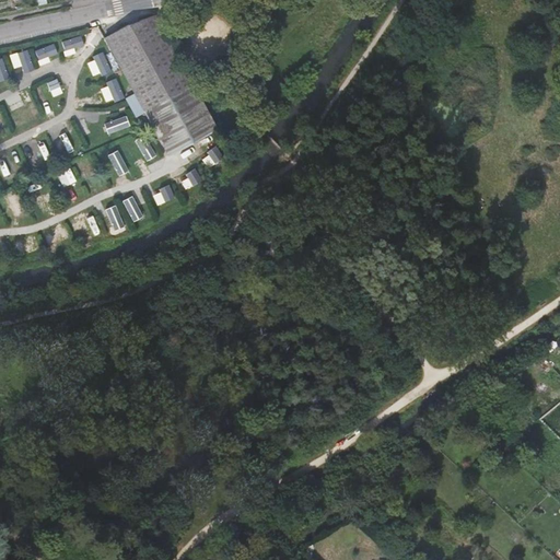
[(156,13),(106,38),(136,95),(144,112),(167,156),(218,130),(156,13)]
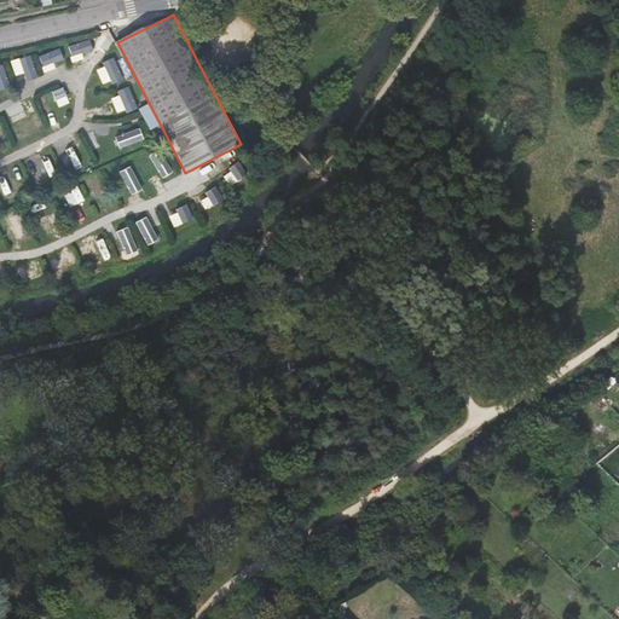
[(82,44),(75,47),(82,62),(90,58),(82,44)]
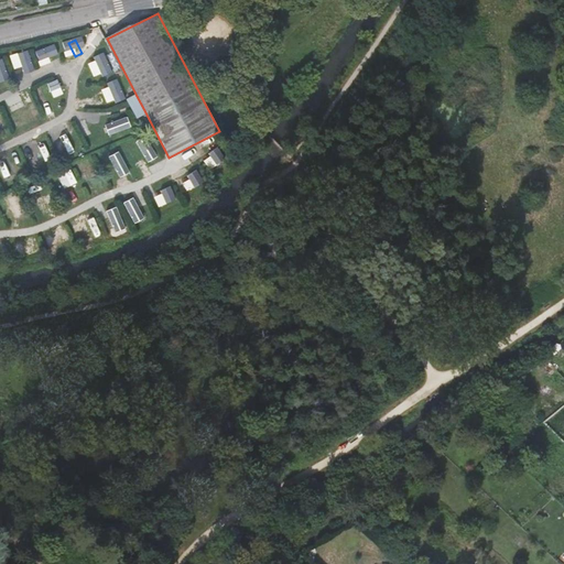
[(55,47),(49,51),(53,62),(60,58),(55,47)]
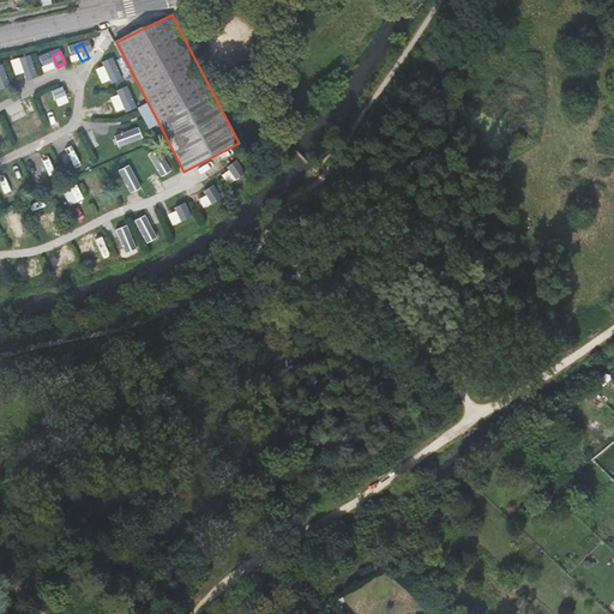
[(25,58),(16,62),(22,77),(31,73),(25,58)]
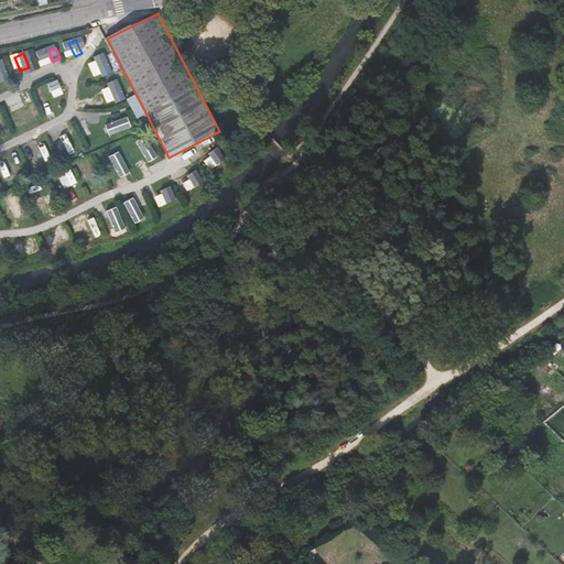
[(112,68),(106,53),(99,56),(106,72),(112,68)]
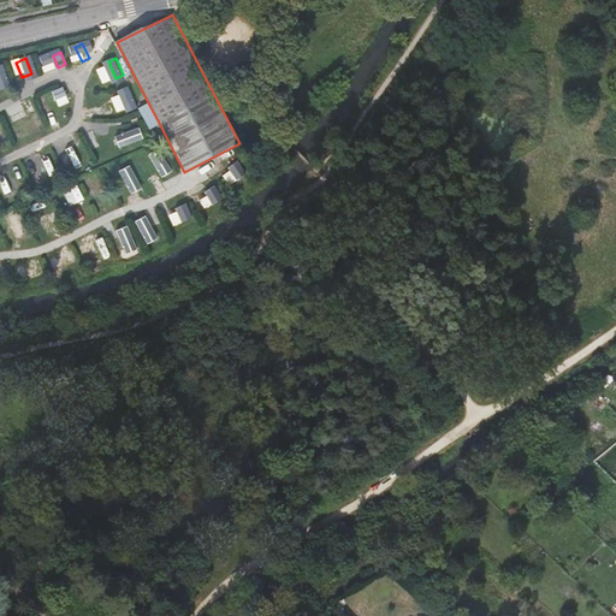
[(70,105),(65,94),(54,100),(58,110),(70,105)]
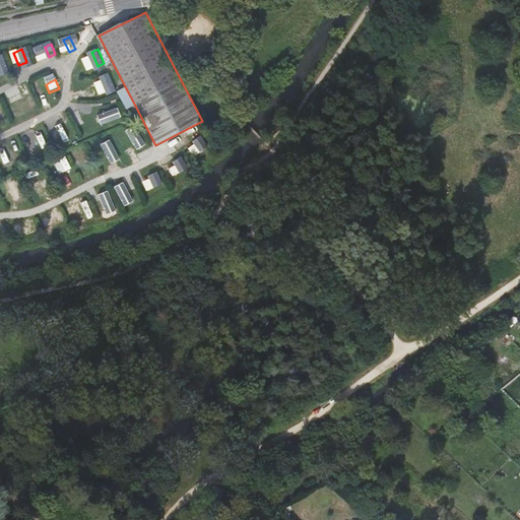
[(116,93),(111,80),(103,82),(108,96),(116,93)]
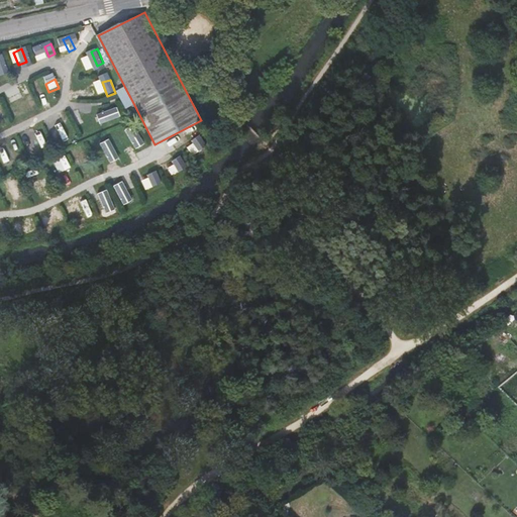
[(133,103),(125,88),(116,92),(120,98),(125,108),(131,104),(133,103)]
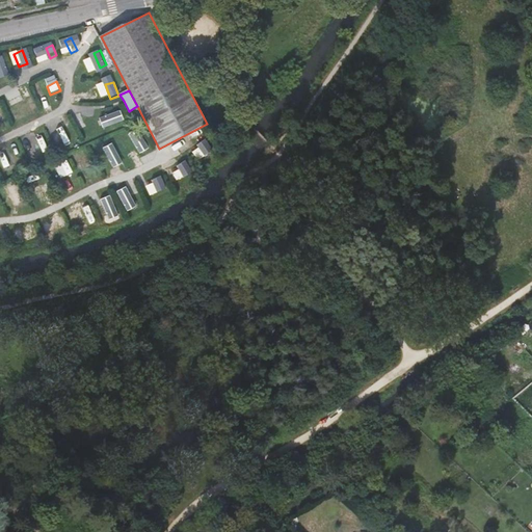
[(24,116),(37,110),(31,96),(18,101),(24,116)]
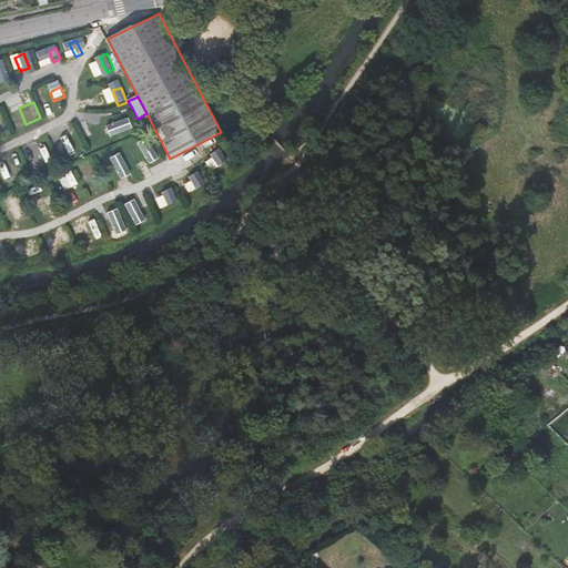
[(110,135),(133,127),(129,115),(105,124),(110,135)]
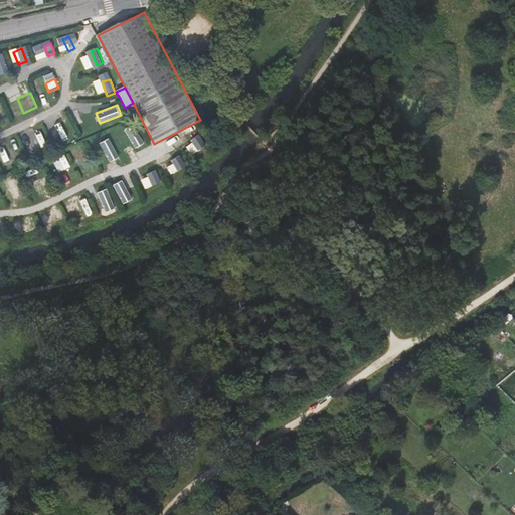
[(126,128),(136,147),(144,143),(134,124),(126,128)]
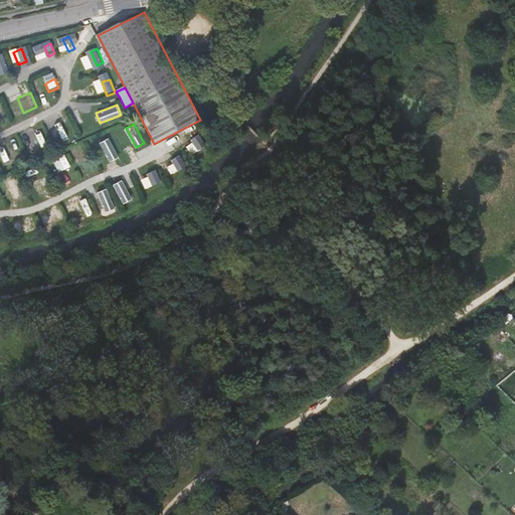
[(100,141),(110,161),(119,157),(110,137),(100,141)]
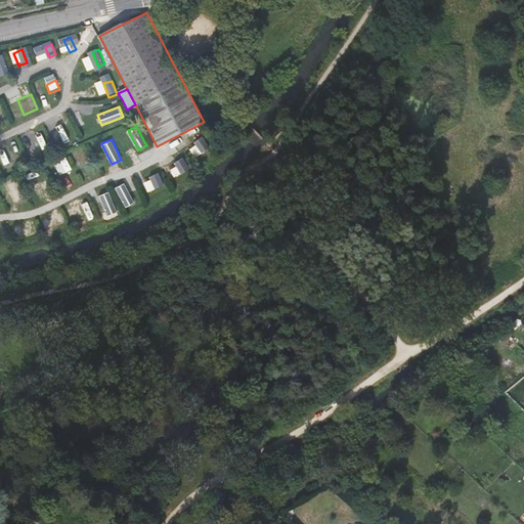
[(60,175),(73,169),(67,157),(54,163),(60,175)]
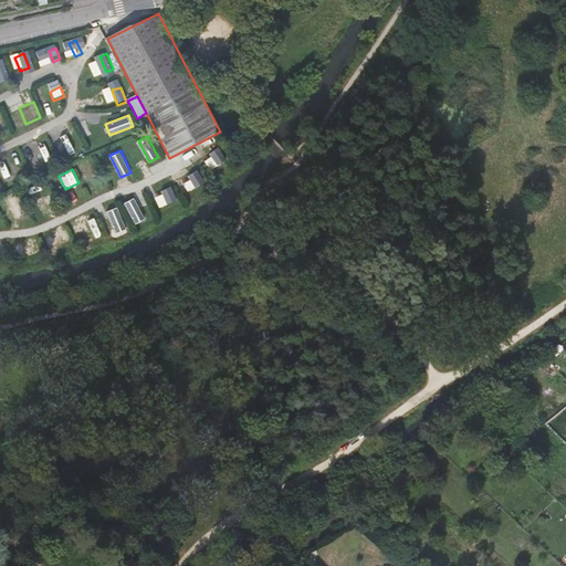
[(31,188),(37,202),(51,198),(44,182),(31,188)]
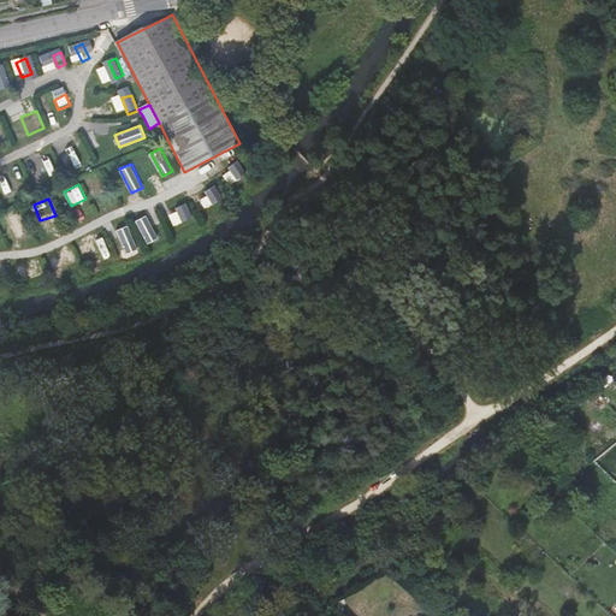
[(169,212),(173,223),(191,217),(188,205),(169,212)]
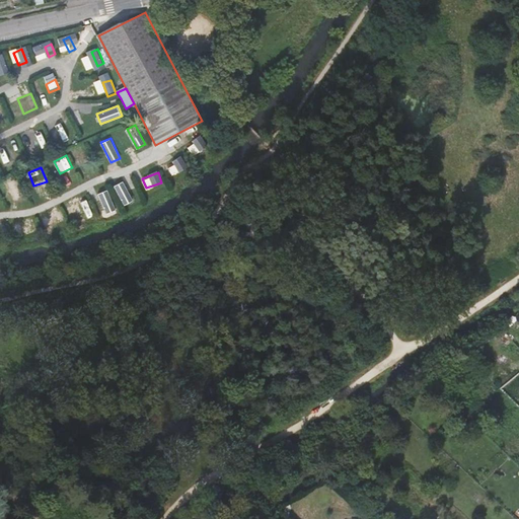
[(124,205),(134,200),(123,180),(114,186),(124,205)]
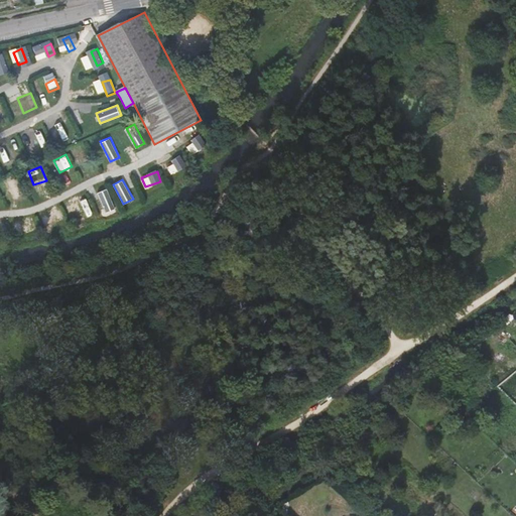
[(97,191),(106,212),(115,208),(107,187),(97,191)]
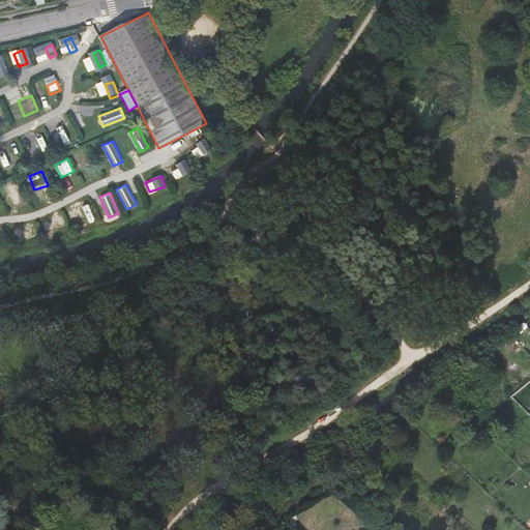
[(416,398),(407,406),(413,412),(421,403),(416,398)]
